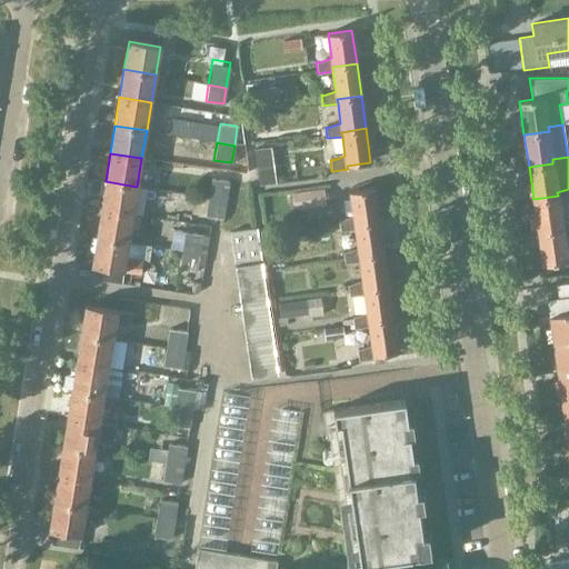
[(228,180),(211,178),(208,199),(225,201),(228,180)]
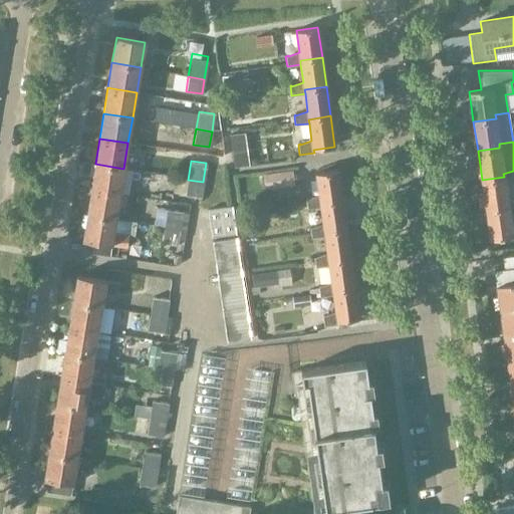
[(119,194),(123,169),(95,164),(91,190),(119,194)]
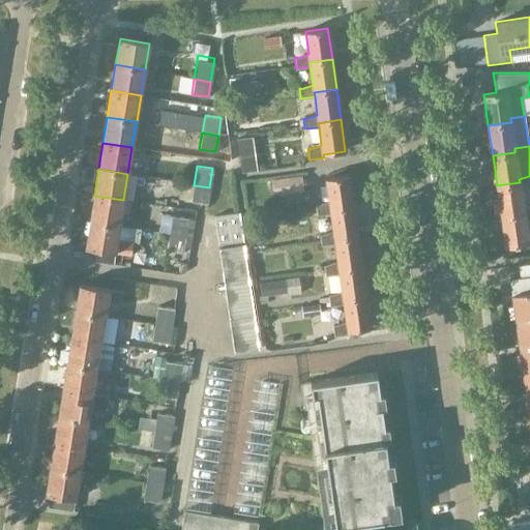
[(303,189),(301,175),(301,174),(270,178),(272,194),(303,189)]
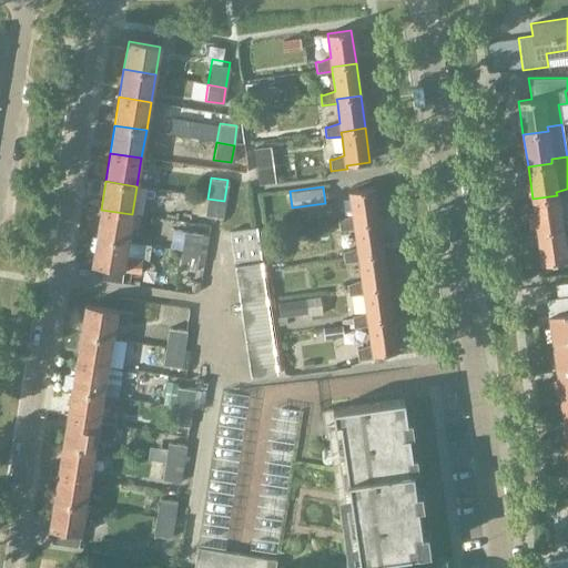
[(354,224),(378,220),(374,188),(350,191),(353,216),(338,221),(340,231),(354,230),(354,224)]
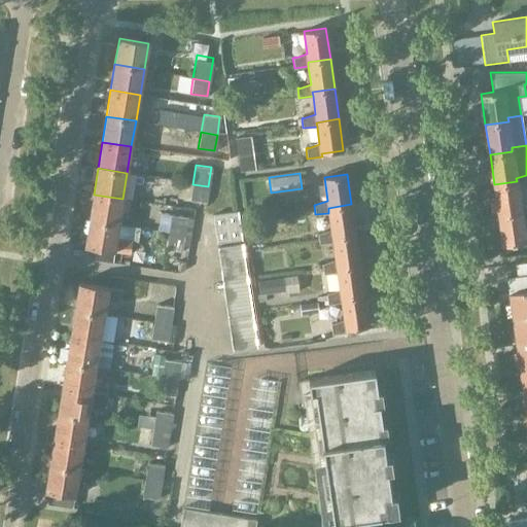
[(521,212),(520,207),(518,188),(526,186),(526,175),(516,178),(517,181),(494,184),(498,215),(521,212)]
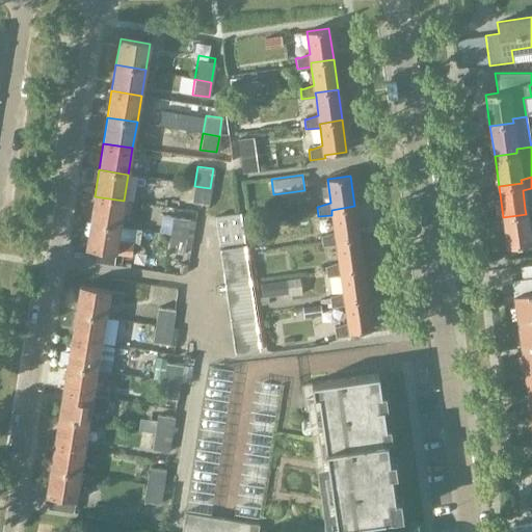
[(210,188),(194,186),(193,202),(208,204),(210,188)]
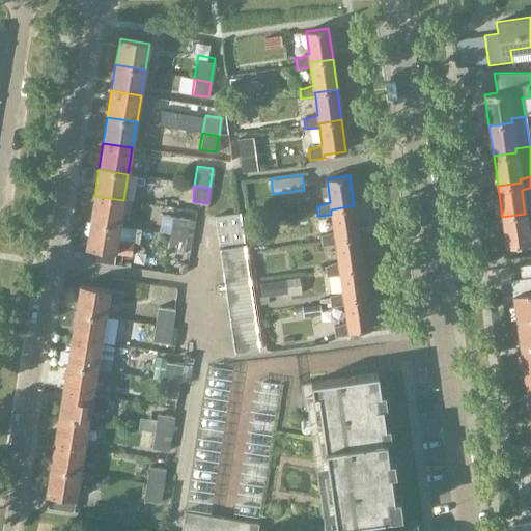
[(130,201),(123,200),(94,196),(90,222),(119,227),(121,212),(128,213),(130,201)]
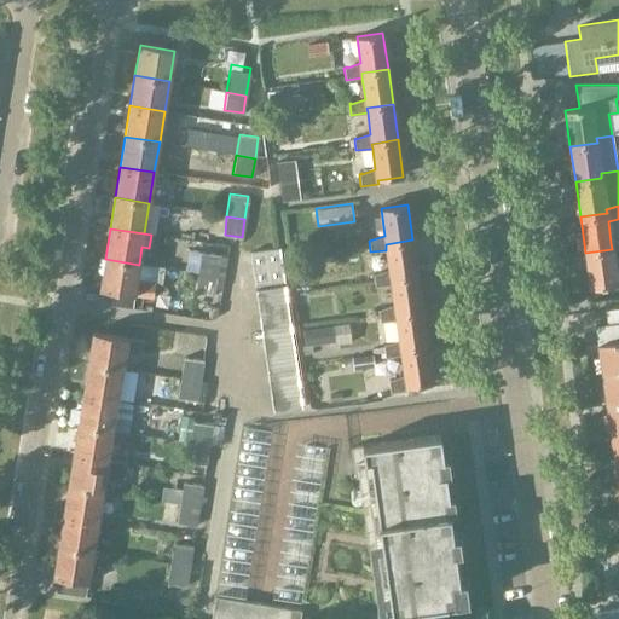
[(391,279),(417,276),(412,239),(386,244),(386,250),(389,271),(374,276),(375,287),(392,285),(391,279)]
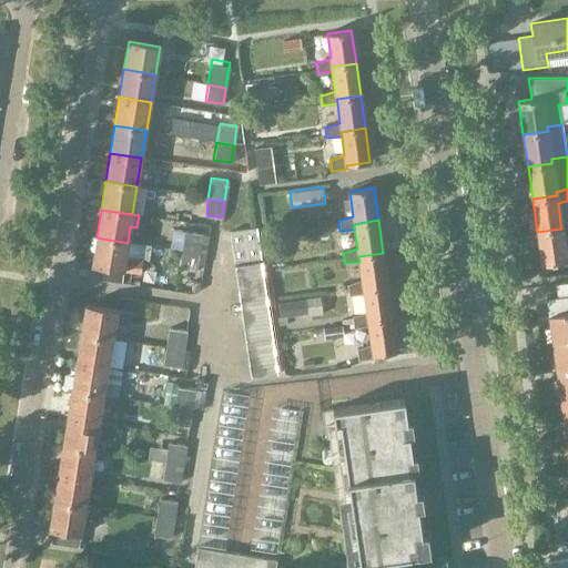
[(541,264),(566,261),(564,244),(567,243),(567,222),(560,223),(561,229),(537,232),(541,264)]
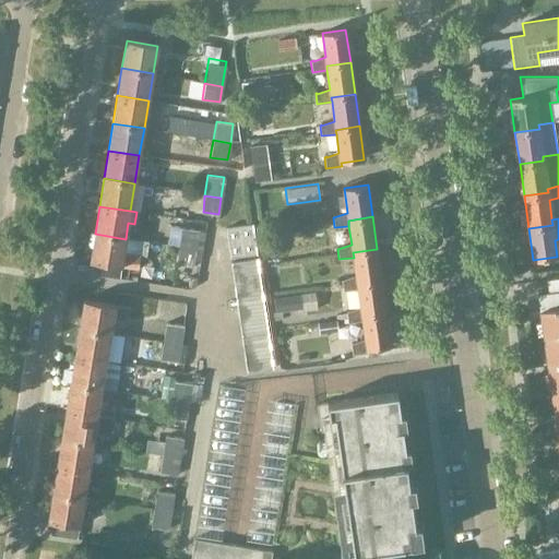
[(228,242),(254,239),(252,224),(226,228),(228,242)]
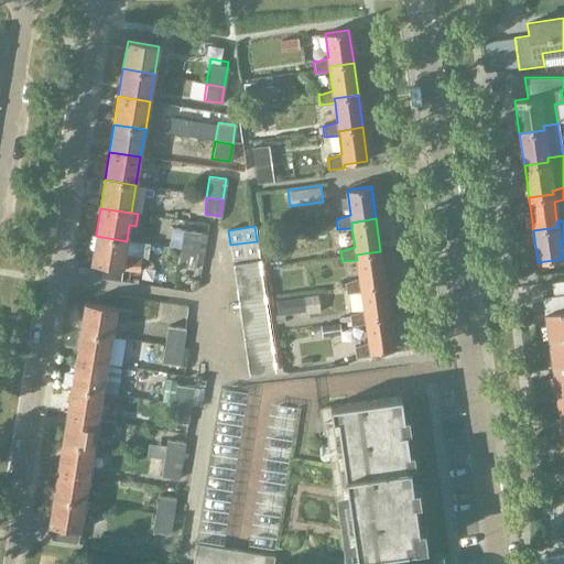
[(180,250),(197,252),(201,232),(183,229),(180,250)]
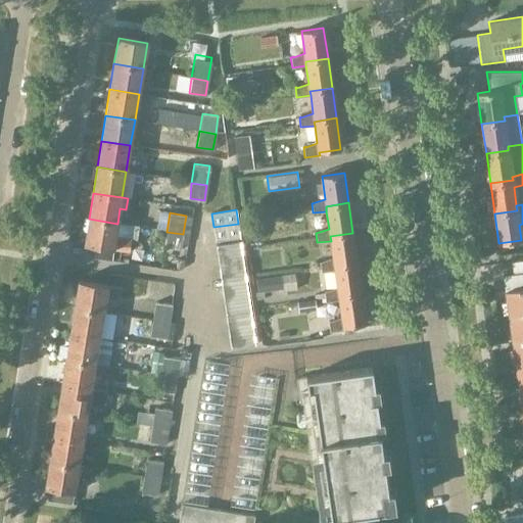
[(133,226),(117,224),(89,219),(85,244),(128,251),(133,226)]
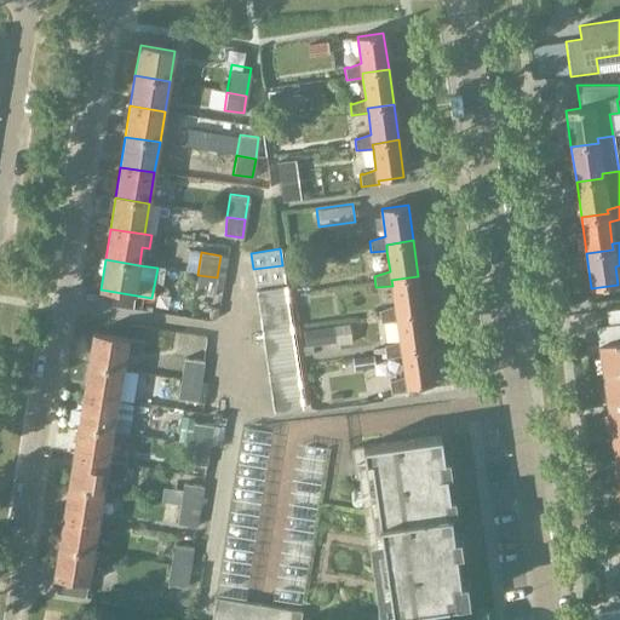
[(282,265),(253,269),(256,286),(285,282),(282,265)]
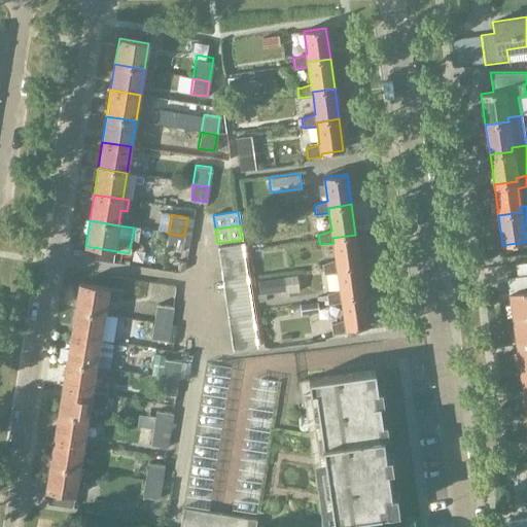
[(181,251),(184,236),(168,234),(166,249),(181,251)]
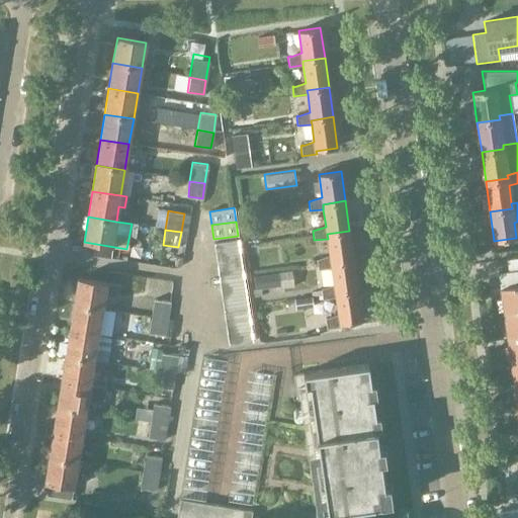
[(331,263),(353,260),(349,231),(327,234),(328,239),(330,256),(319,260),(318,259),(317,260),(318,270),(332,268),(331,263)]
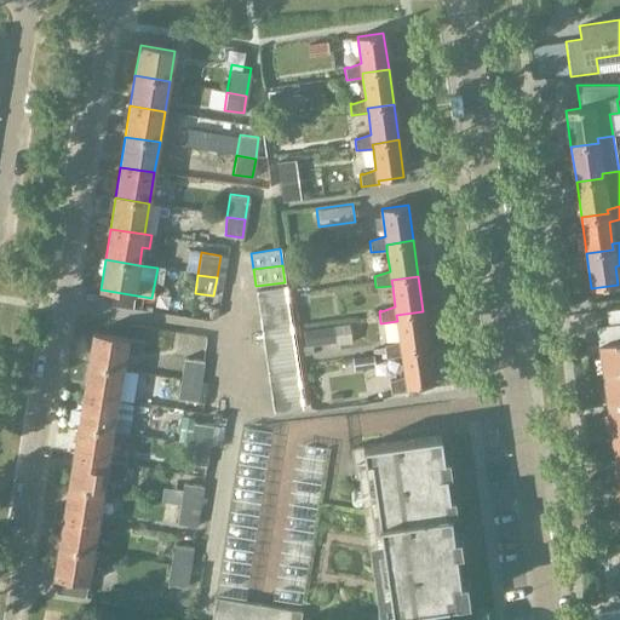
[(258,305),(287,300),(285,287),(256,292),(258,305)]
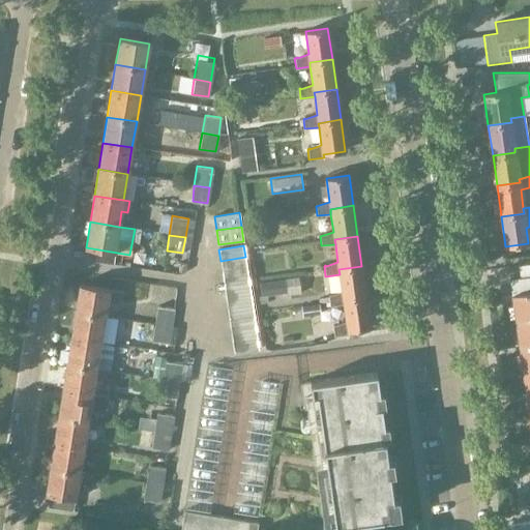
[(222,272),(246,268),(245,257),(221,261),(222,272)]
